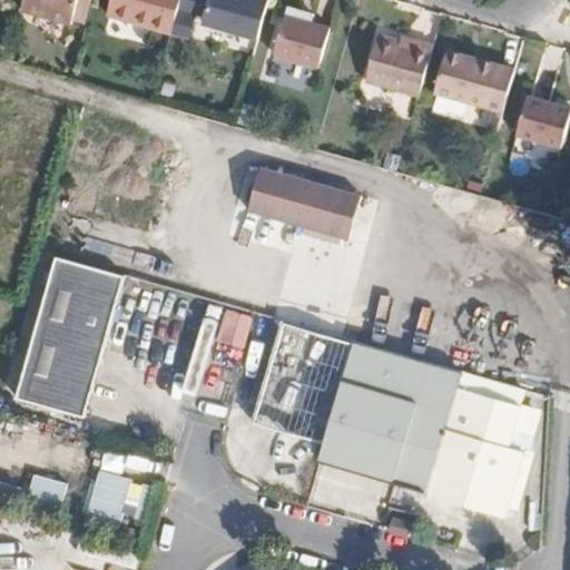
[(75,0),(18,0),(16,10),(69,23),(75,0)]
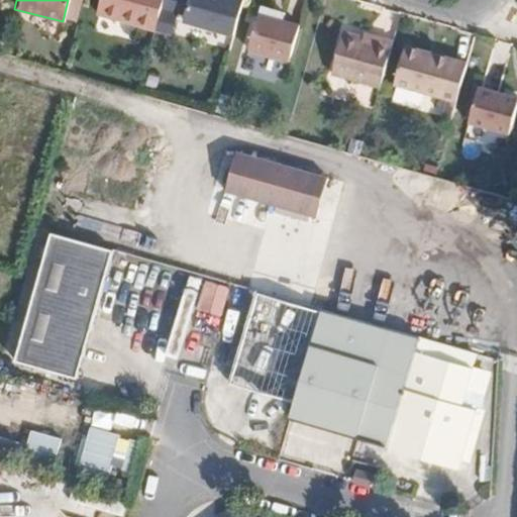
[(101,0),(98,13),(158,30),(164,6),(165,0),(101,0)]
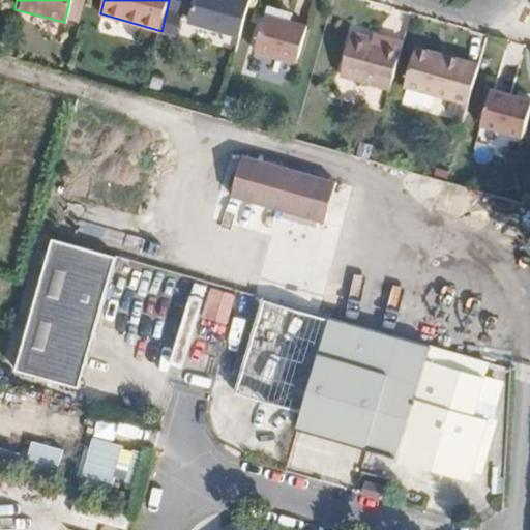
[(184,0),(169,0),(168,6),(182,10),(184,0)]
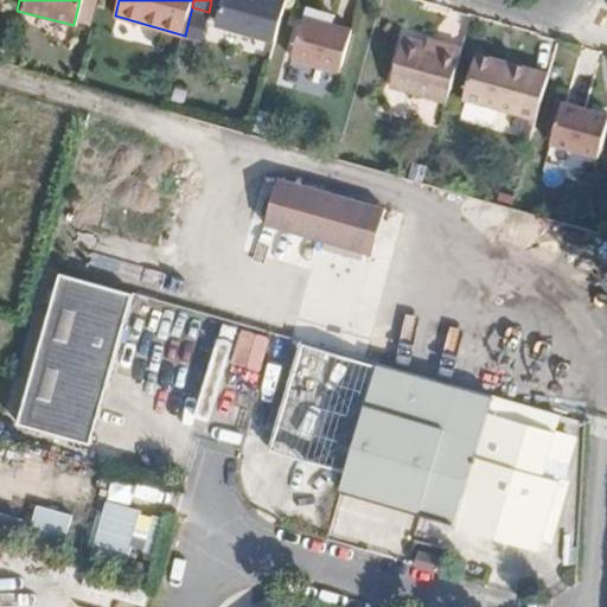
[(222,0),(211,0),(209,12),(218,16),(222,0)]
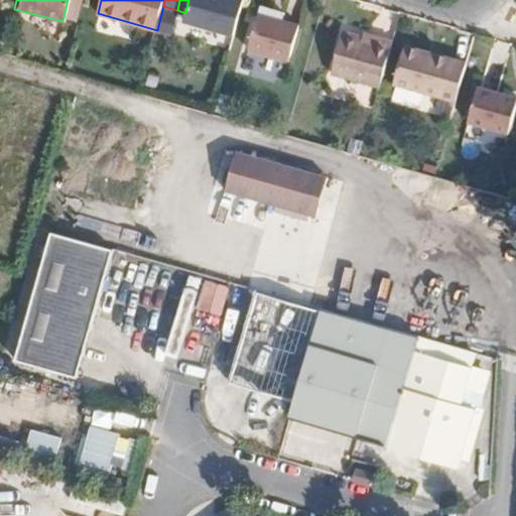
[(235,37),(245,1),(242,0),(188,0),(185,13),(183,22),(235,37)]
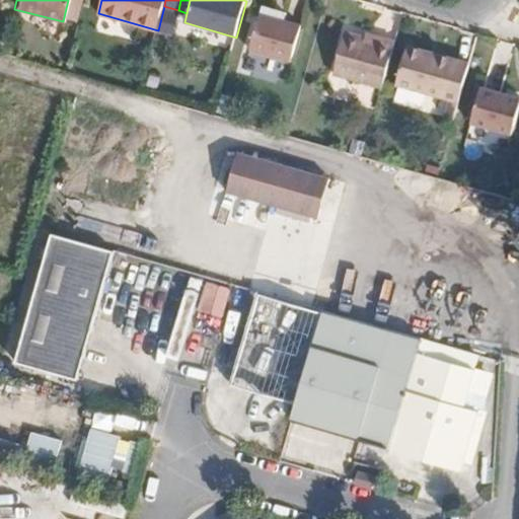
[(266,3),(252,48),(292,59),(303,24),(288,18),(290,10),(266,3)]
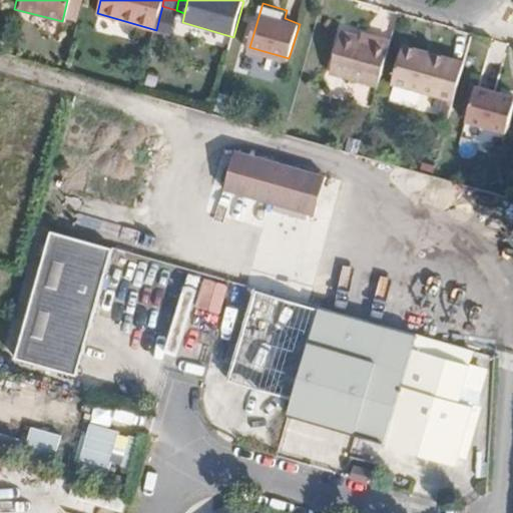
[(328,71),(378,86),(391,39),(372,34),(371,39),(340,30),(328,71)]
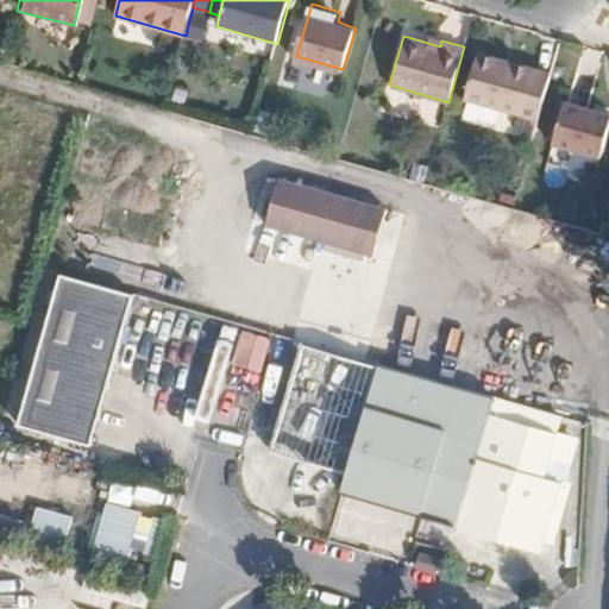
[(428,37),(427,43),(440,46),(441,41),(428,37)]
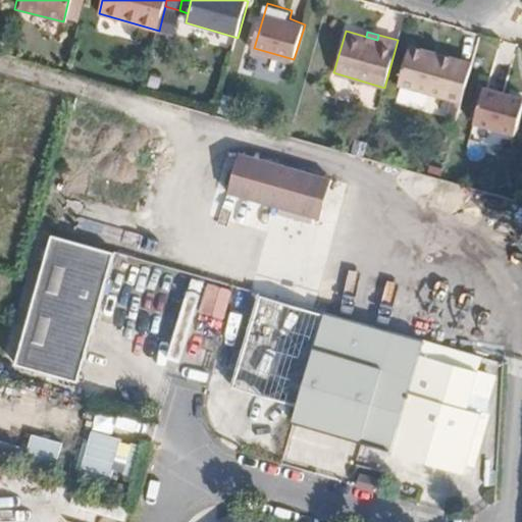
[(412,42),(409,49),(438,56),(439,49),(412,42)]
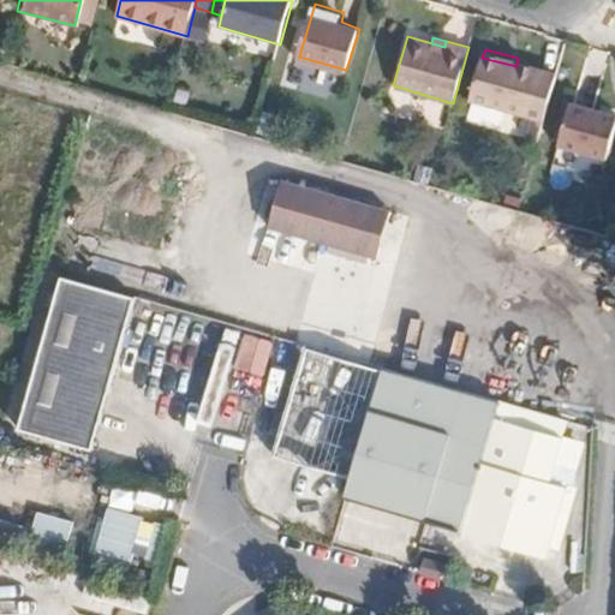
[(471,96),(544,117),(557,69),(518,58),(517,66),(482,58),(471,96)]
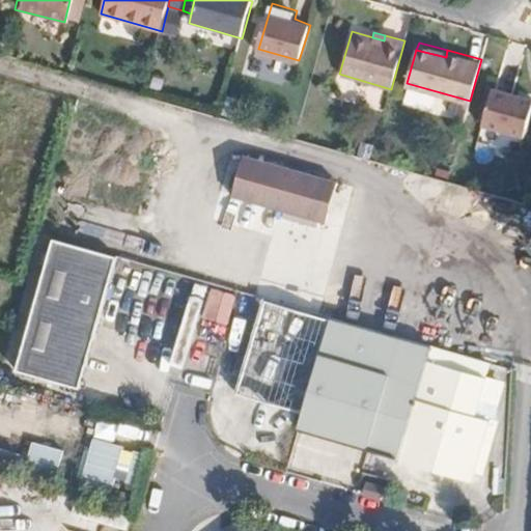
[(530,100),(493,88),(482,124),(525,136),(530,113),(530,100)]
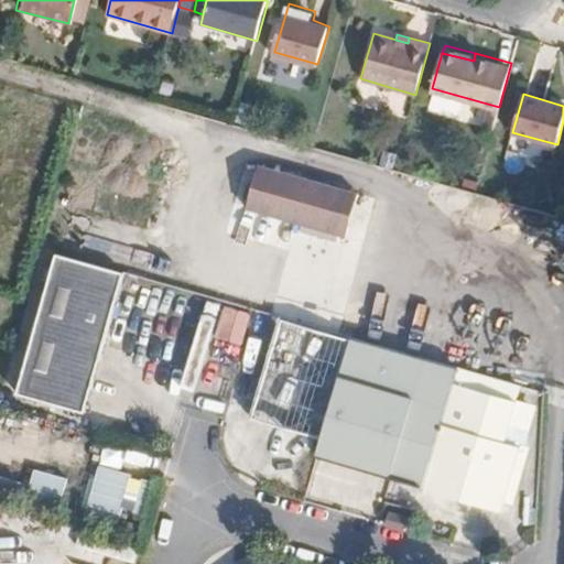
[(332,230),(343,190),(242,161),(231,203),(332,230)]
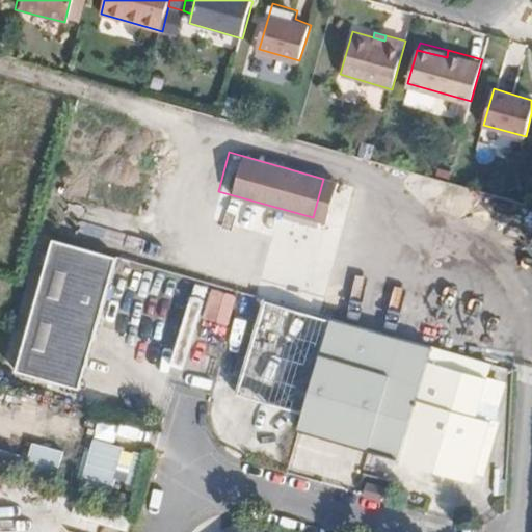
[(69,245),(55,295),(112,312),(127,261),(69,245)]
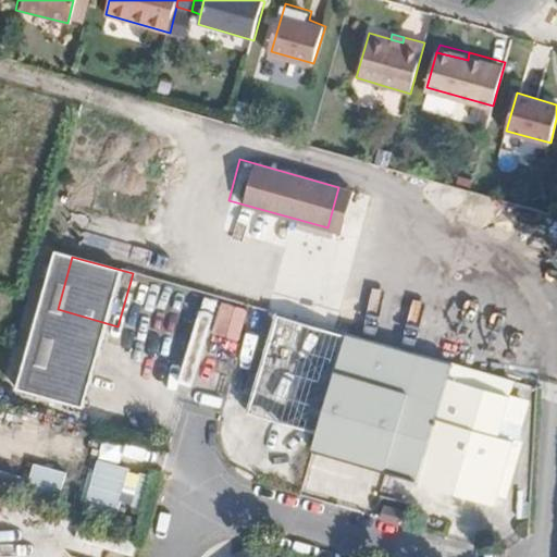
[(238,342),(250,311),(223,301),(212,332),(238,342)]
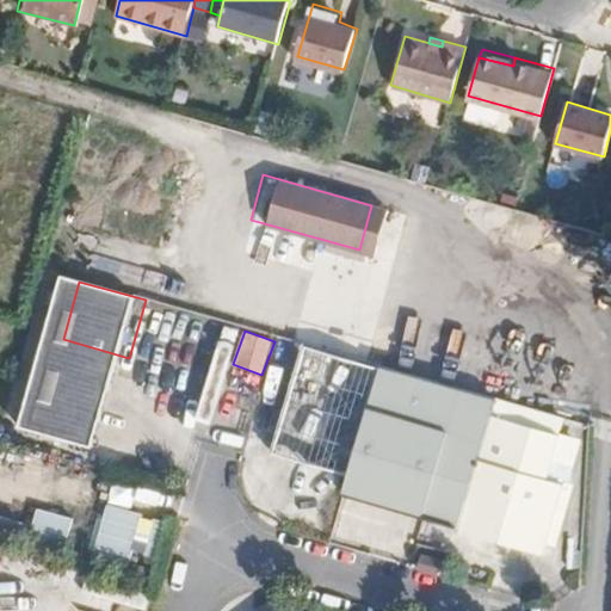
[(63,339),(53,377),(118,395),(129,358),(63,339)]
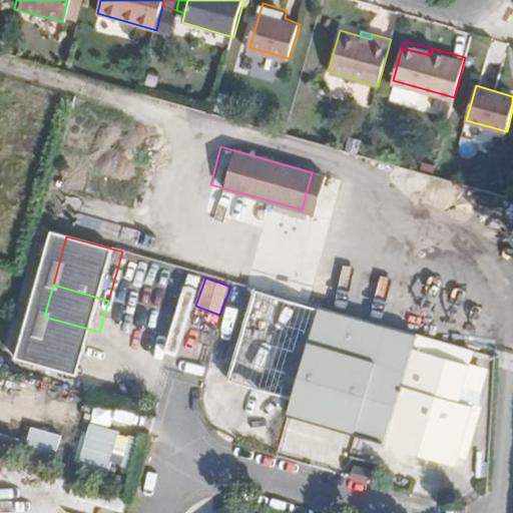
[(370,375),(383,325),(319,307),(304,356),(370,375)]
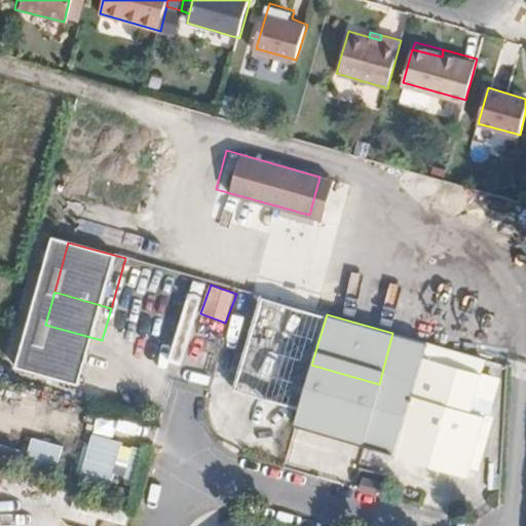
[(102,340),(45,325),(41,340),(98,357),(102,340)]
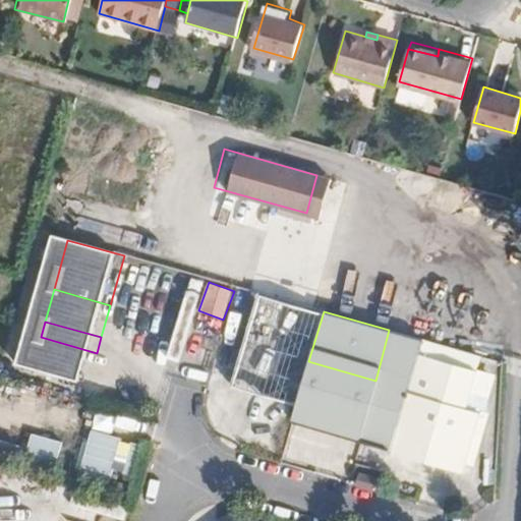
[(97,353),(41,337),(33,367),(89,383),(97,353)]
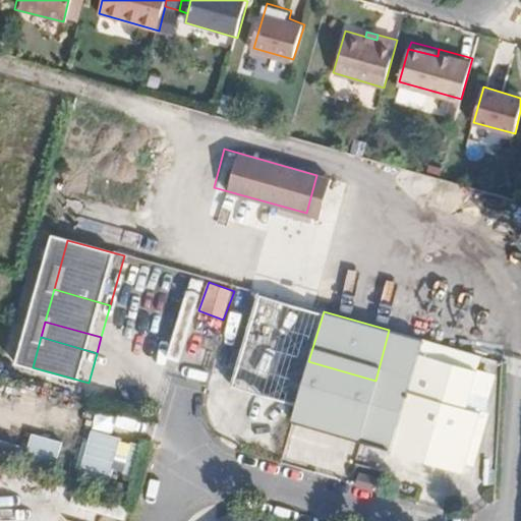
[(464,409),(480,356),(423,340),(389,451),(461,472),(478,413),(464,409)]
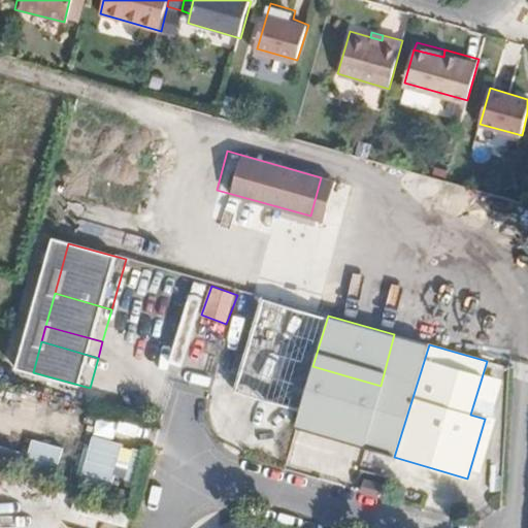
[(371,418),(381,386),(312,366),(303,398),(371,418)]
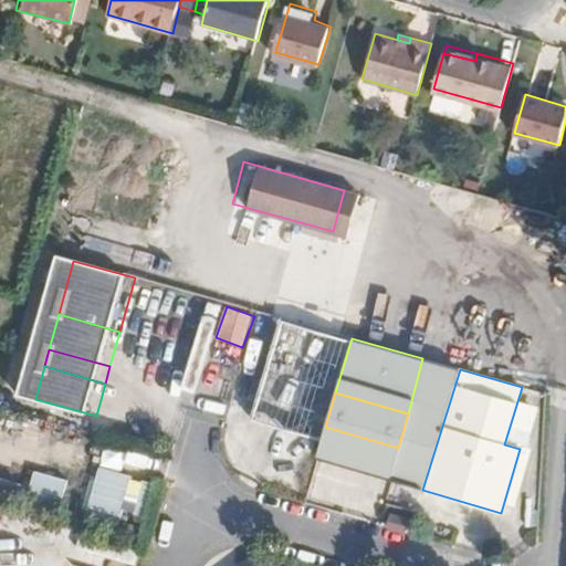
[(373,458),(394,464),(398,448),(325,427),(320,443),(373,458)]
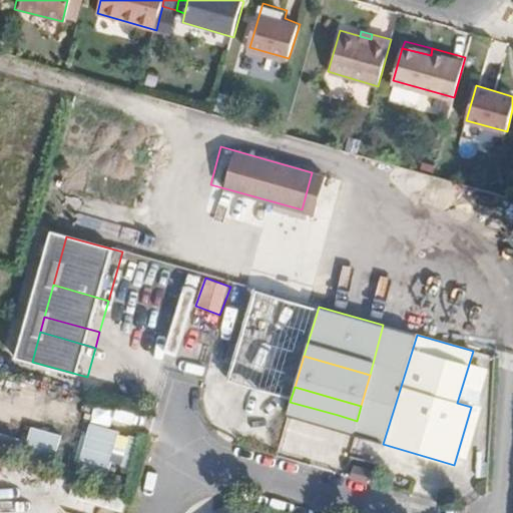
[(77,421),(80,408),(51,400),(48,414),(77,421)]
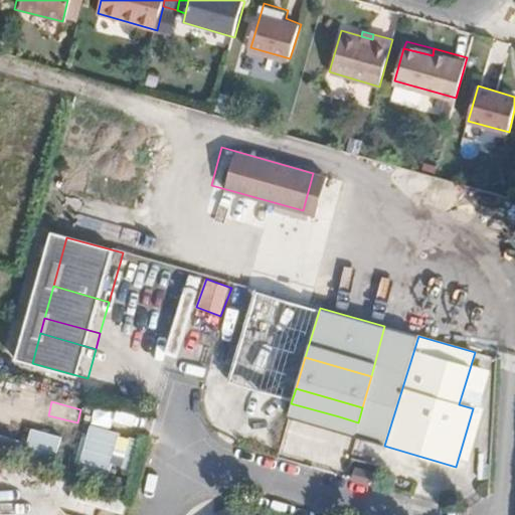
[(288,414),(335,428),(339,416),(291,403),(288,414)]
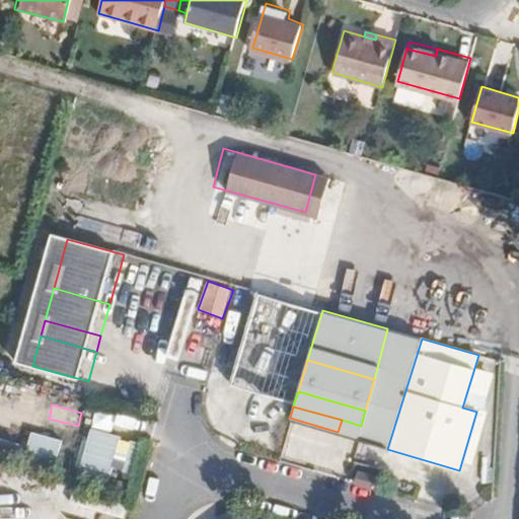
[(79,472),(112,482),(118,461),(131,465),(138,443),(112,435),(118,413),(98,408),(79,472)]
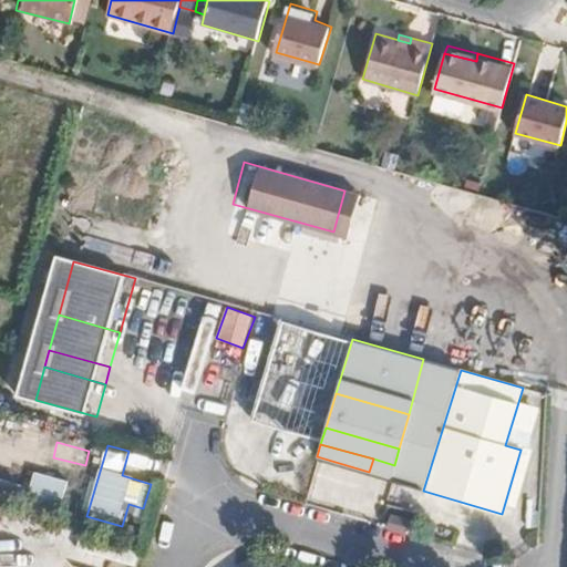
[(391,477),(394,465),(373,459),(369,472),(391,477)]
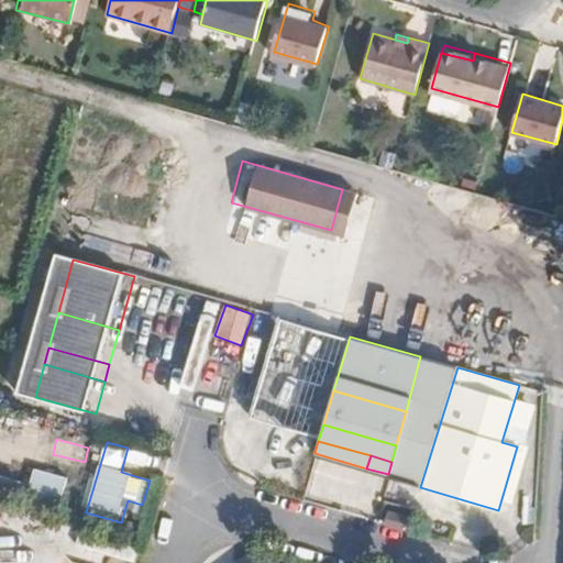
[(65,503),(72,478),(35,468),(29,492),(65,503)]
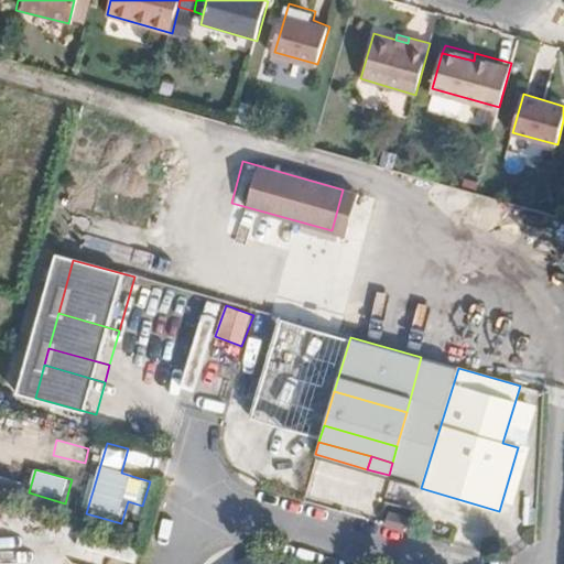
[(387,516),(403,520),(404,514),(389,510),(387,516)]
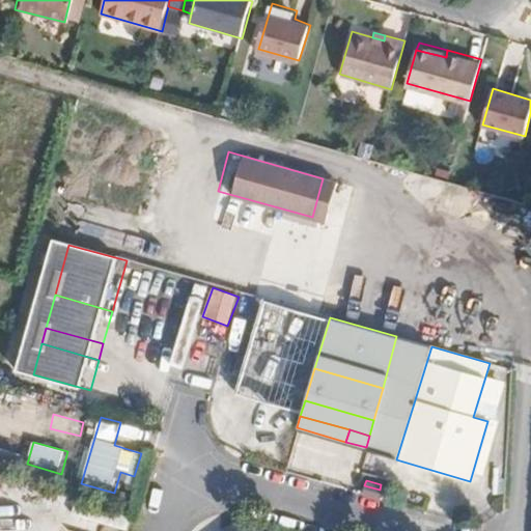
[(365,496),(376,499),(380,490),(364,485),(362,493),(365,496)]
